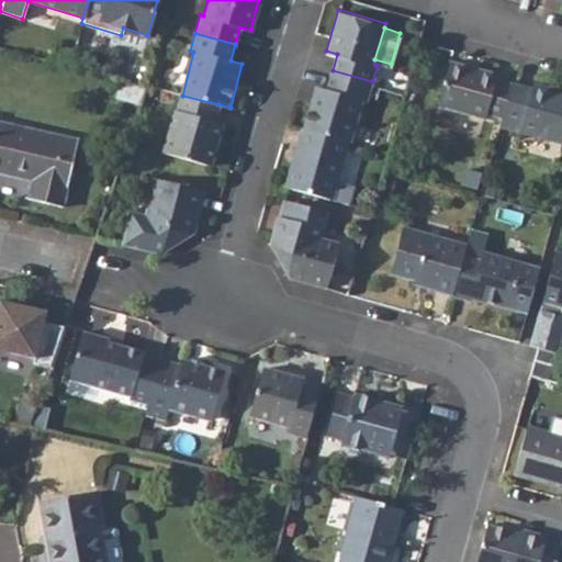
[(60,45),(55,62),(68,66),(74,49),(60,45)]
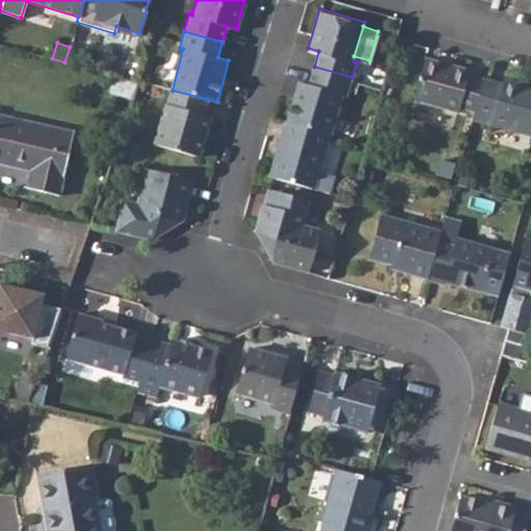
[(459,103),(474,107),(482,76),(468,73),(470,66),(425,55),(415,95),(457,107),(459,103)]
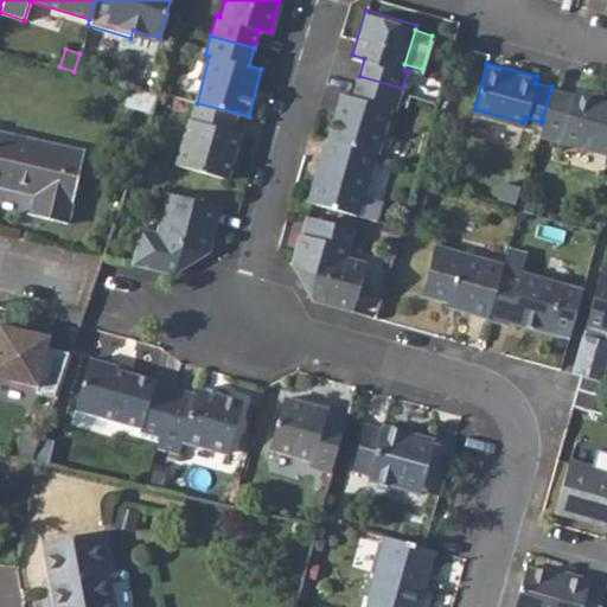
[(342,91),(327,136),(375,148),(381,149),(393,107),(396,108),(402,88),(359,76),(353,94),(342,91)]
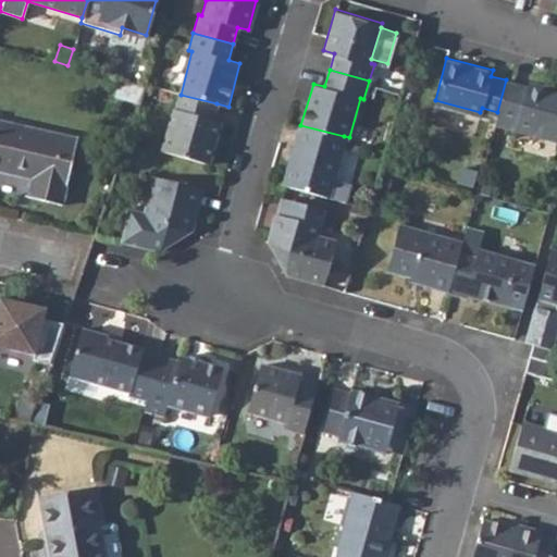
[(495,121),(556,137),(556,88),(529,81),(528,86),(506,79),(497,112),(495,121)]
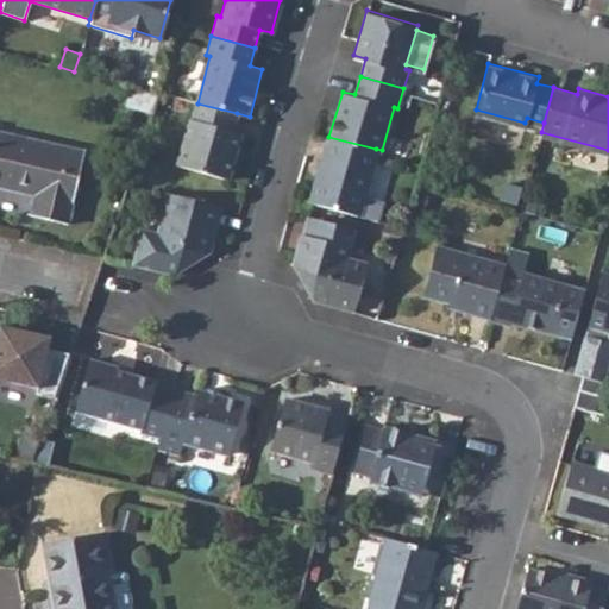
[(190,118),(179,162),(230,177),(242,132),(232,130),(237,113),(198,104),(193,119),(190,118)]
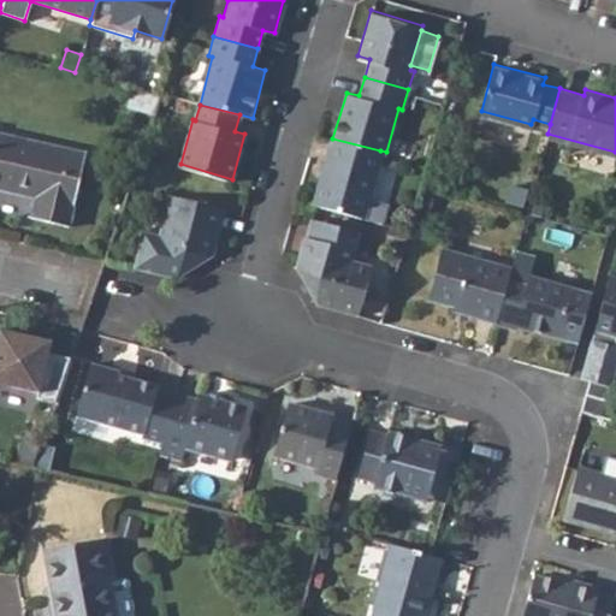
[(31,219),(69,226),(86,153),(0,132),(0,188),(35,197),(31,219)]
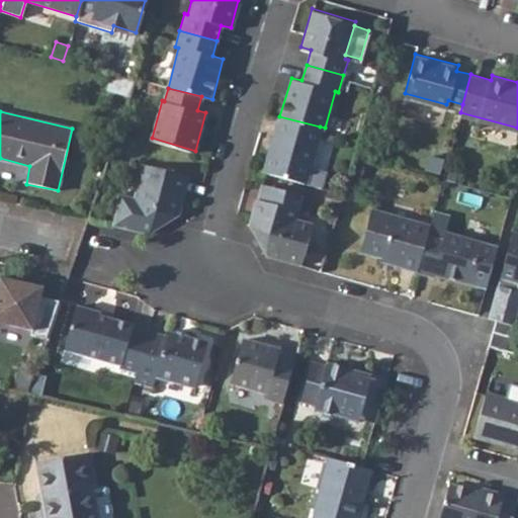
[(306,180),(320,126),(279,116),(265,169),(306,180)]
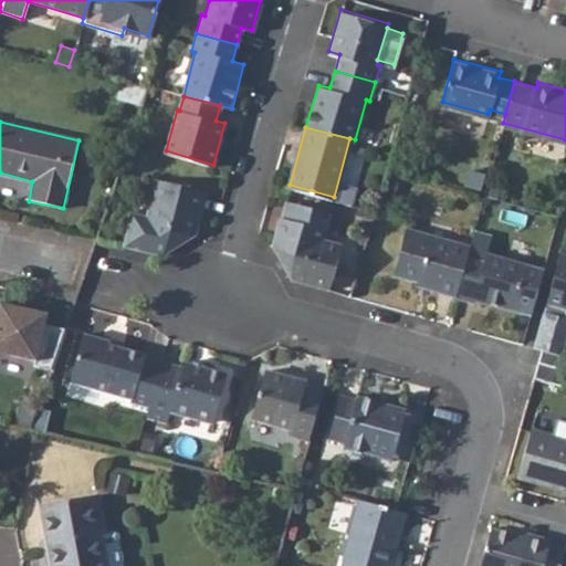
[(7,192),(28,197),(31,182),(11,177),(7,192)]
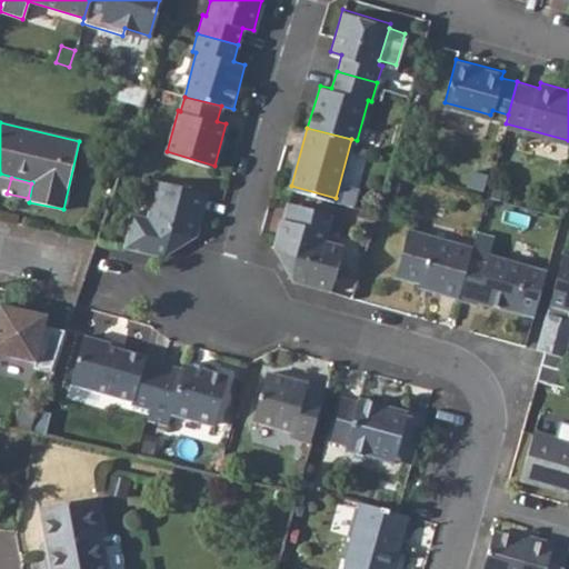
[(162,253),(198,233),(199,233),(209,190),(160,178),(151,217),(135,227),(131,226),(127,246),(162,253)]
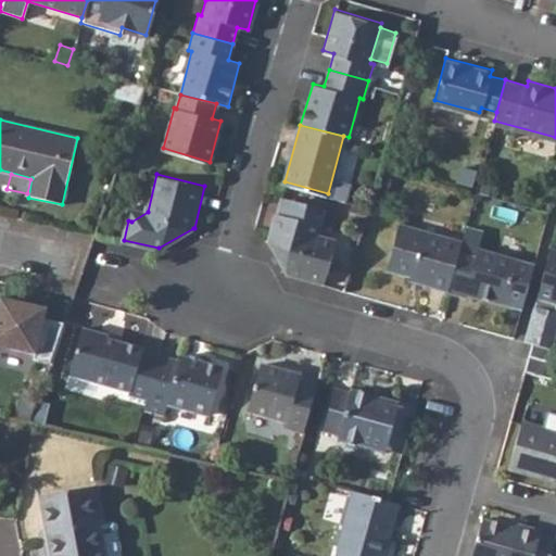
[(282,194),(277,211),(319,223),(324,206),(282,194)]
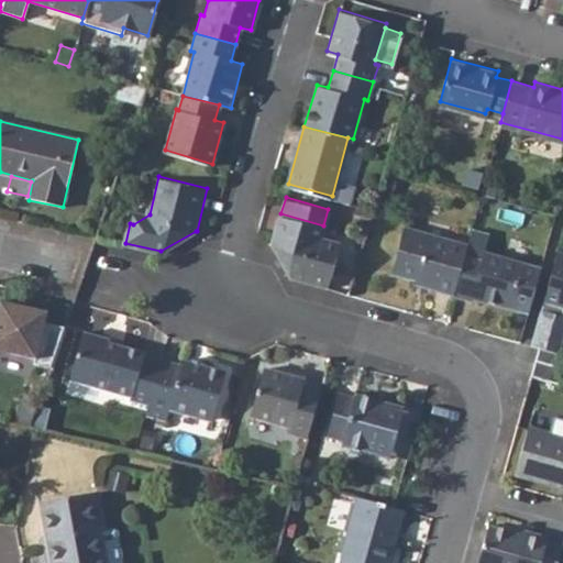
[(150,214),(133,210),(130,223),(133,224),(150,214)]
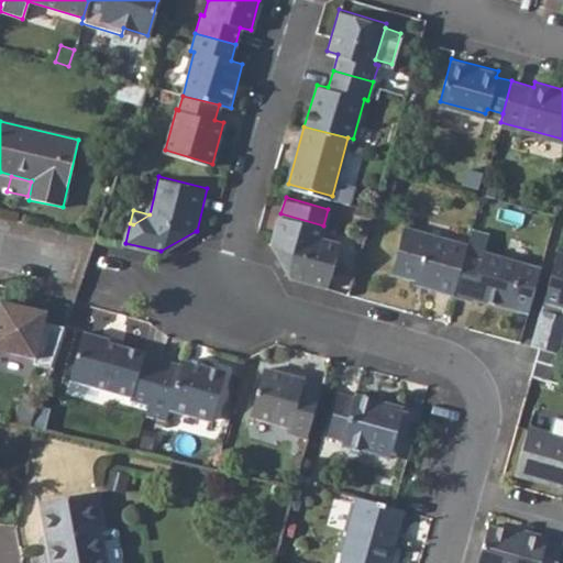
[(272,241),(291,275),(329,285),(340,241),(320,236),(323,225),(280,213),(272,241)]
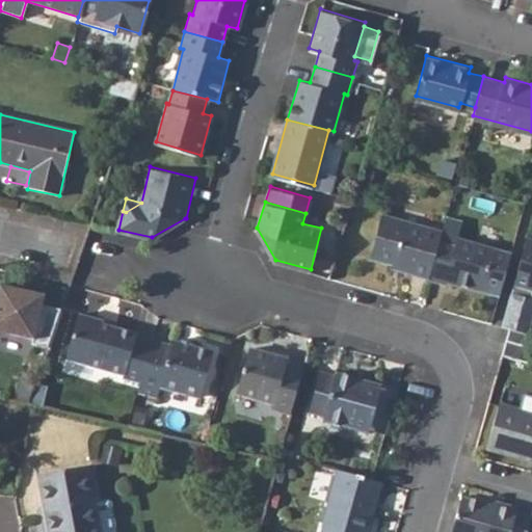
[(369,254),(391,260),(406,263),(405,267),(428,274),(439,236),(442,227),(381,210),(369,254)]
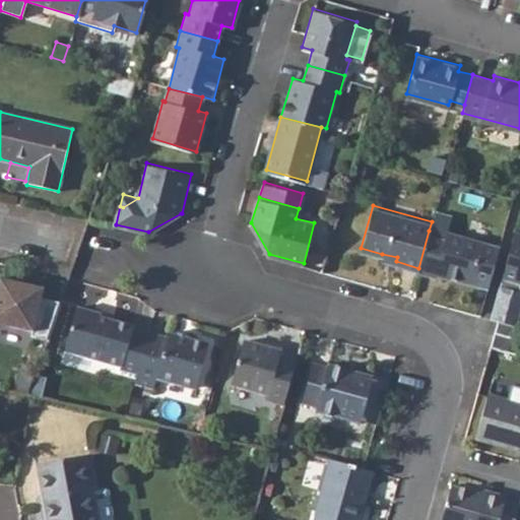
[(429,231),(418,268),(436,272),(436,269),(486,283),(498,242),(447,228),(445,236),(429,231)]
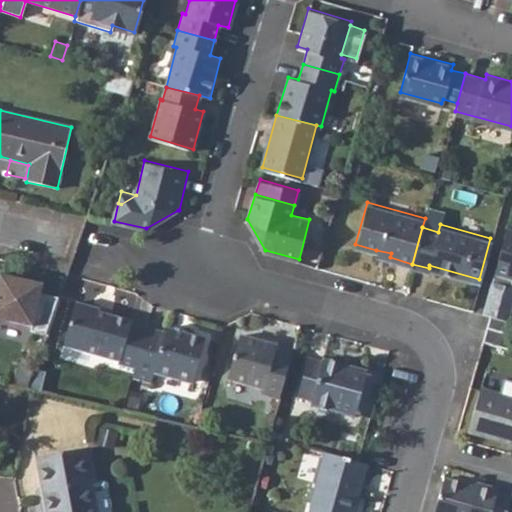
[(511,228),(505,226),(492,273),(481,310),(508,317),(511,303),(511,228)]
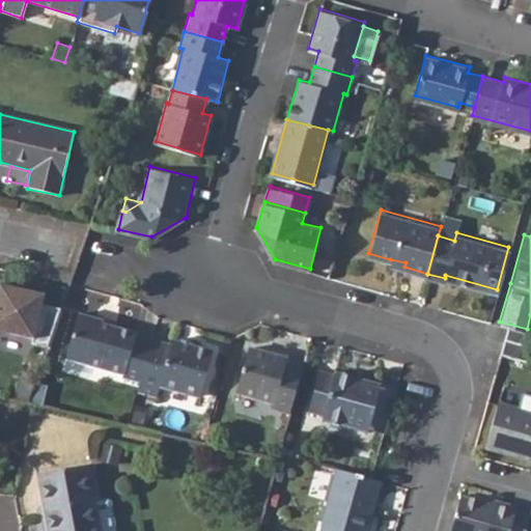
[(31,339),(49,344),(62,306),(42,301),(44,290),(0,280),(0,327),(32,335),(31,339)]
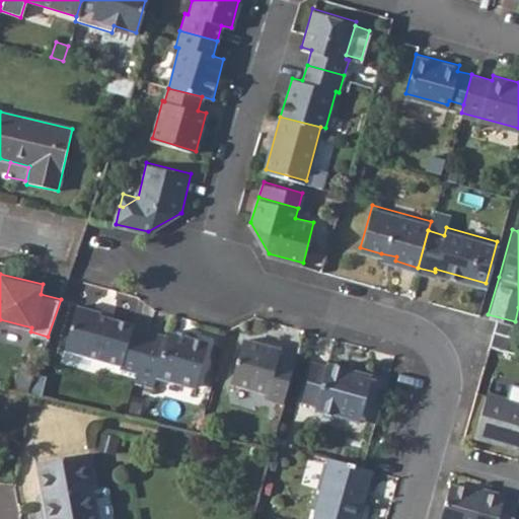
[(65,350),(122,364),(121,367),(138,372),(149,330),(114,317),(101,314),(102,311),(77,305),(65,350)]
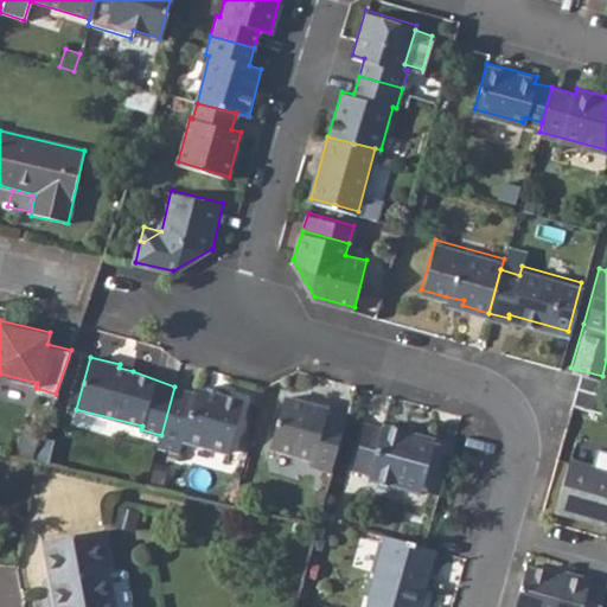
[(135,365),(121,360),(120,364),(119,368),(133,371),(135,365)]
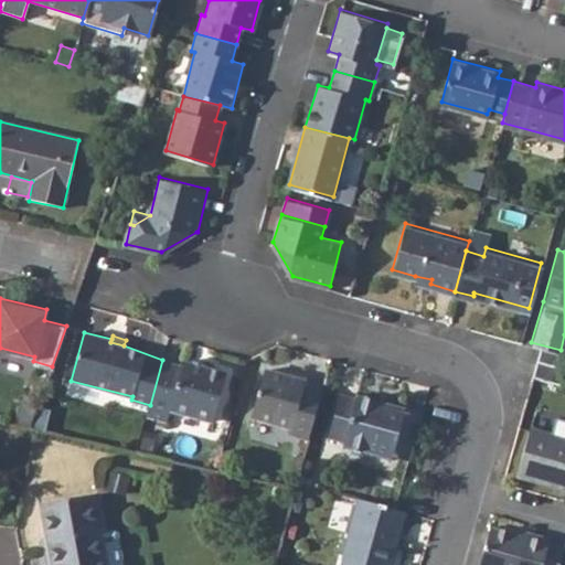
[(531,373),(561,382),(564,364),(535,356),(531,373)]
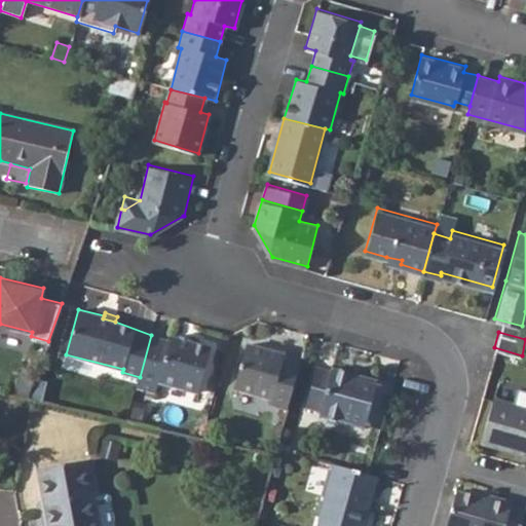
[(140,377),(138,386),(157,391),(159,383),(165,380),(199,389),(212,345),(172,334),(170,340),(151,335),(140,377)]
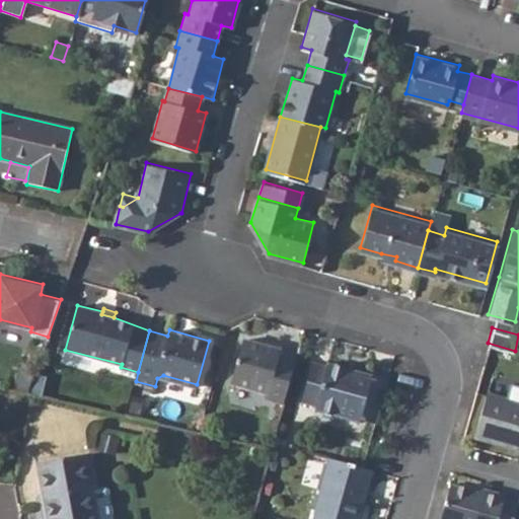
[(283,348),(268,343),(246,337),(234,381),(269,390),(268,396),(285,401),(297,357),(282,353),(283,348)]
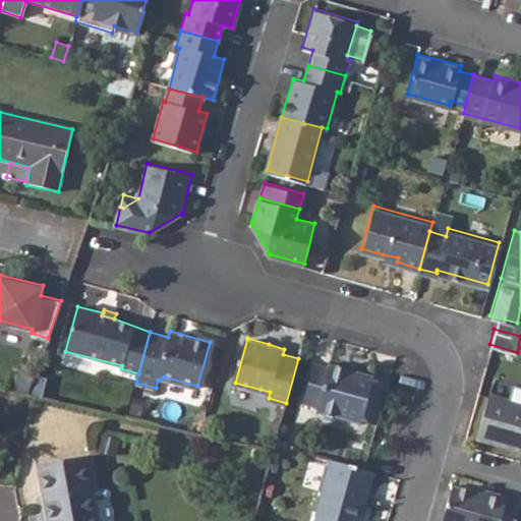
[(286,344),(270,340),(269,344),(284,349),(286,344)]
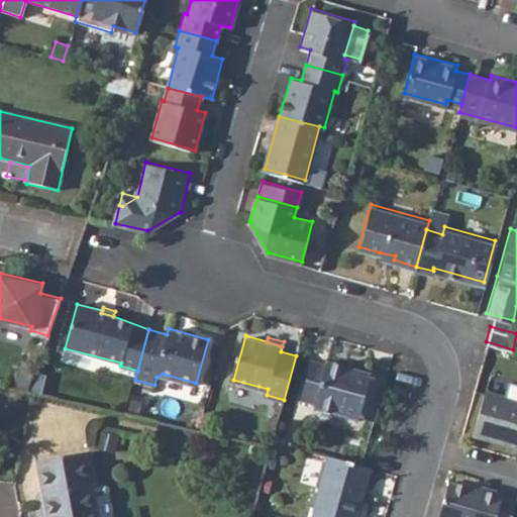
[(325,362),(315,399),(339,405),(338,410),(356,415),(357,411),(375,415),(385,376),(369,372),(369,368),(326,355),(325,362)]
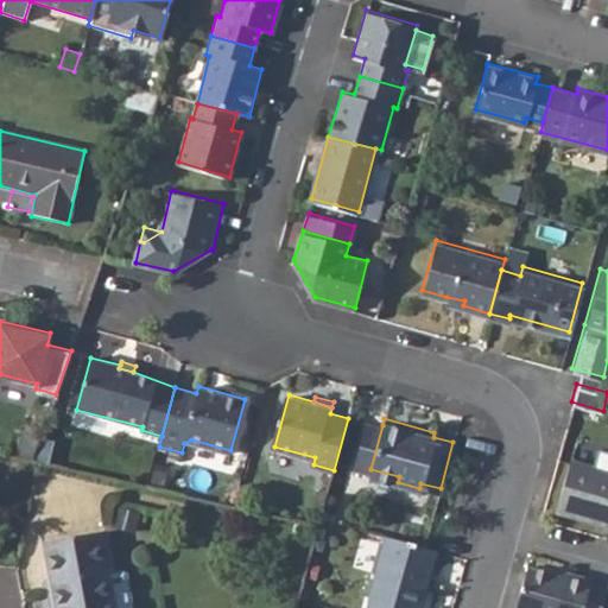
[(371,469),(382,425),(366,422),(354,463),(371,469)]
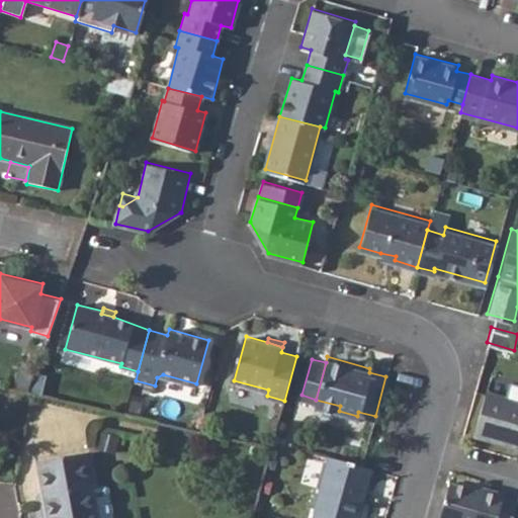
[(37,365),(19,360),(14,380),(31,384),(37,365)]
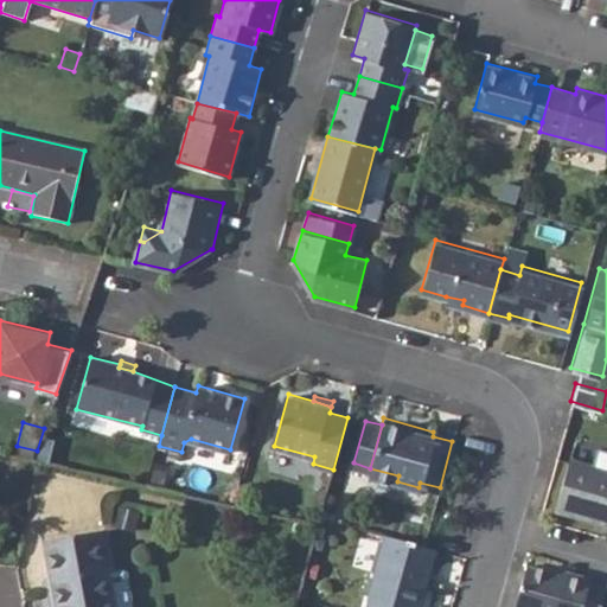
[(37,451),(17,446),(14,454),(34,459),(37,451)]
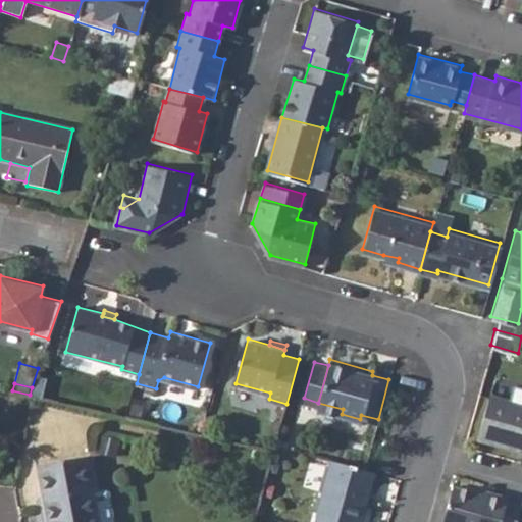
[(521,445),(521,400),(488,390),(475,435),(512,447),(514,442),(521,445)]
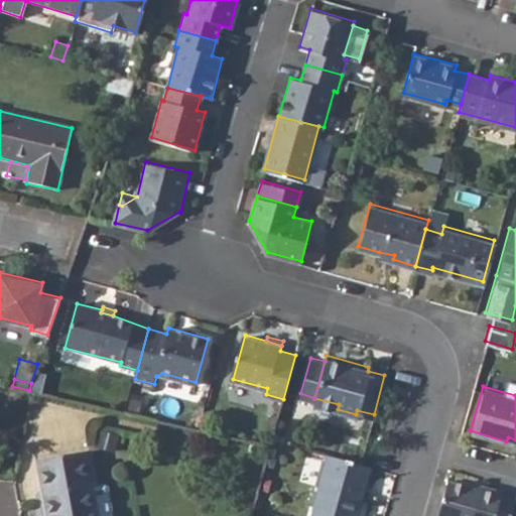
[(312,403),(338,409),(339,404),(314,398),(312,403)]
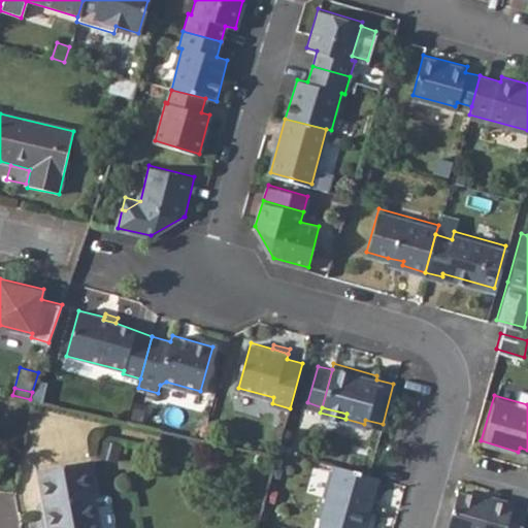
[(45,515),(47,527),(112,527),(108,504),(105,501),(97,502),(89,460),(35,471),(43,515),(45,515)]
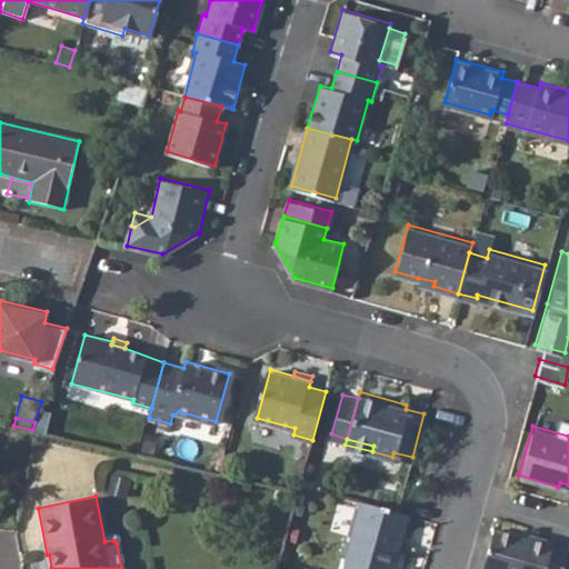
[(348,553),(343,568),(389,568),(390,566),(393,566),(399,543),(392,542),(401,509),(360,497),(343,552),(348,553)]
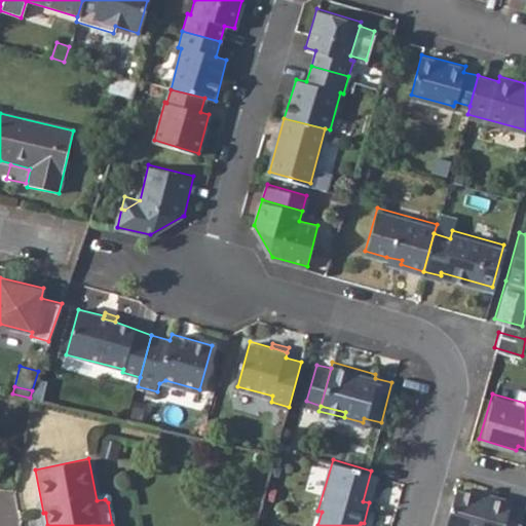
[(377,472),(371,471),(363,501),(369,502),(377,472)]
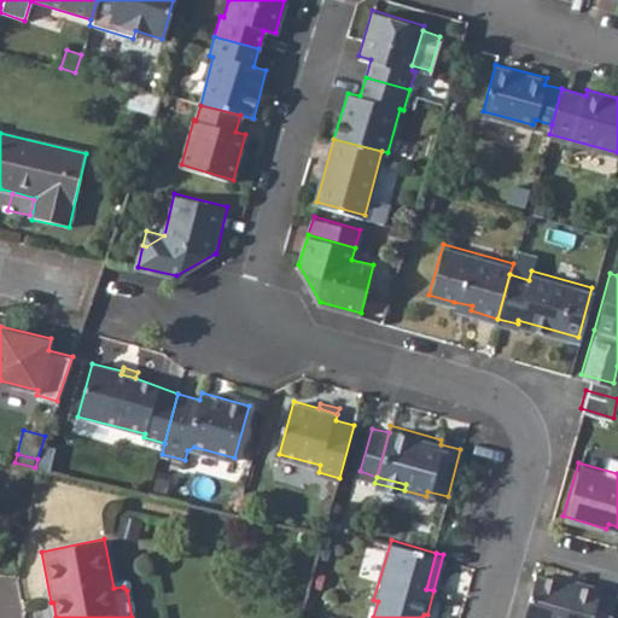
[(590,617),(601,582),(583,577),(581,582),(567,578),(537,570),(524,616),(531,617),(590,617)]
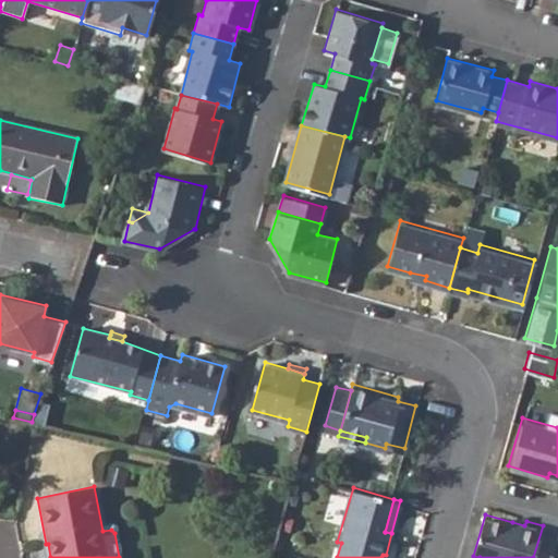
[(513,517),(512,522),(524,525),(526,521),(513,517)]
